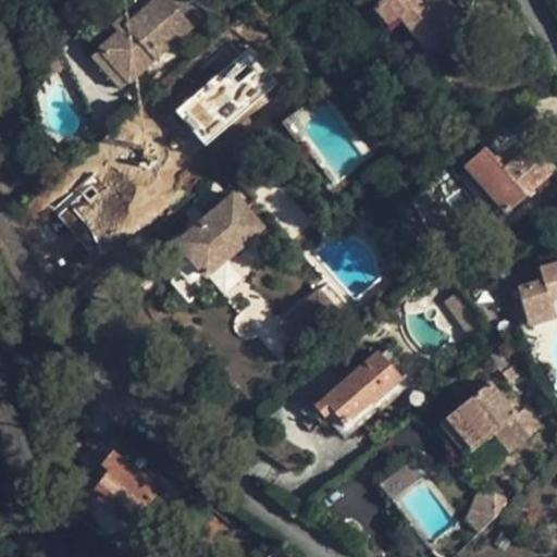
[(100,50),(130,82),(192,27),(165,0),(156,0),(128,25),(120,33),(100,50)]
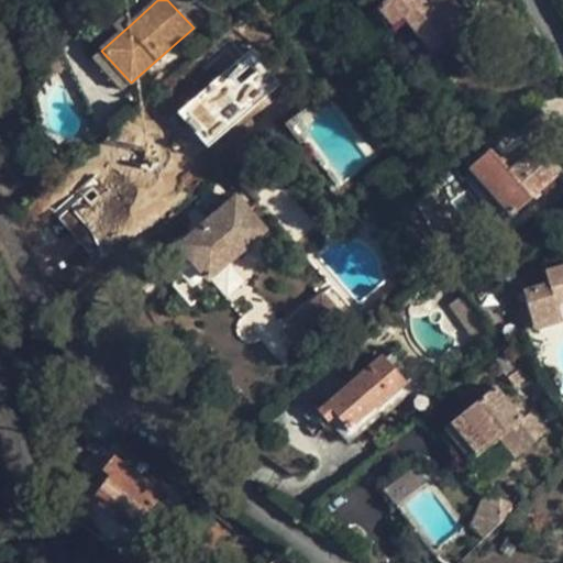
[(390,0),(381,8),(394,23),(405,14),(432,51),(455,32),(459,29),(461,26),(462,18),(461,13),(451,0),(390,0)]
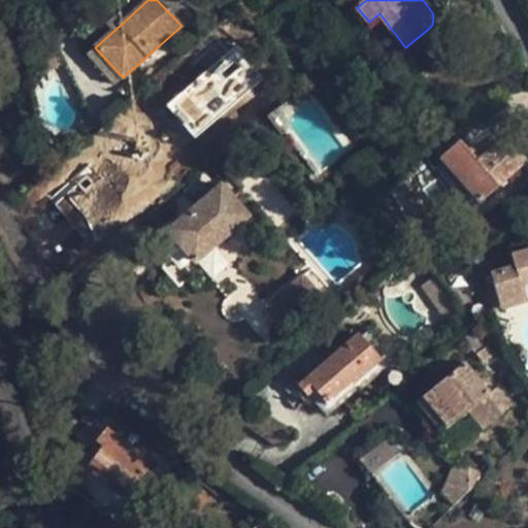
[(122,24),(116,17),(107,24),(113,31),(122,24)]
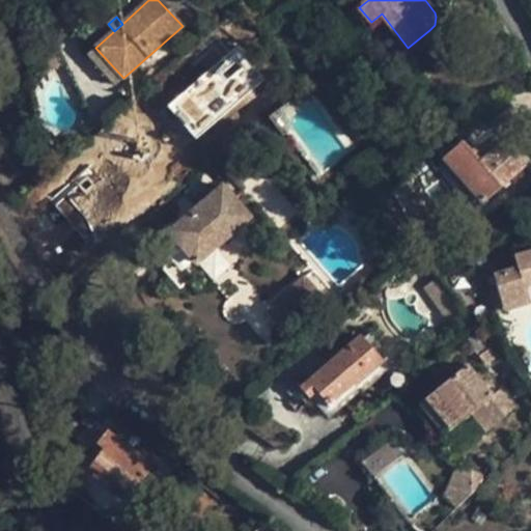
[(166,103),(195,139),(266,82),(236,46),(166,103)]
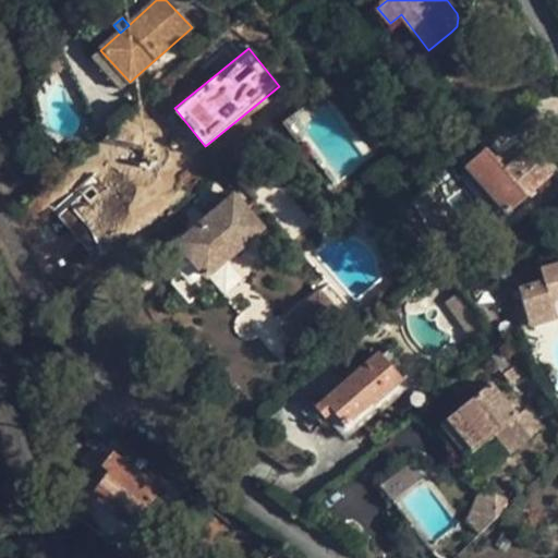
[(93,57),(122,89),(130,82),(100,50),(93,57)]
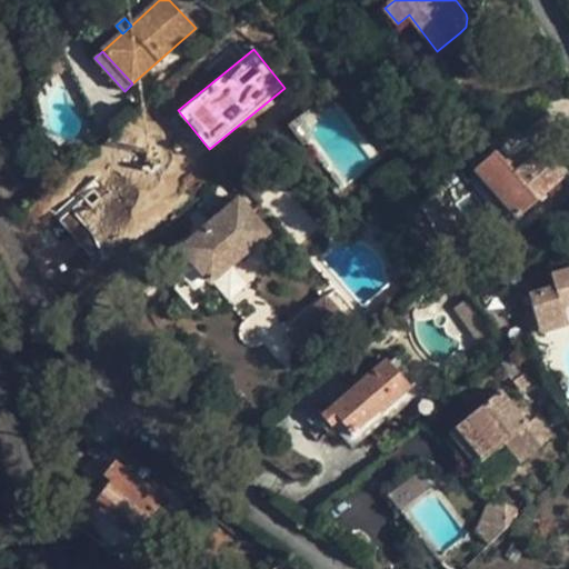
[(539,151),(516,173),(497,152),(481,166),(522,212),(562,178),(539,151)]
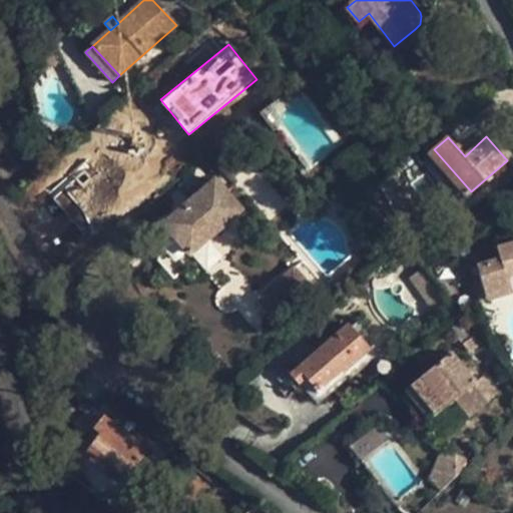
[(429,154),(466,195),(471,191),(434,149),(429,154)]
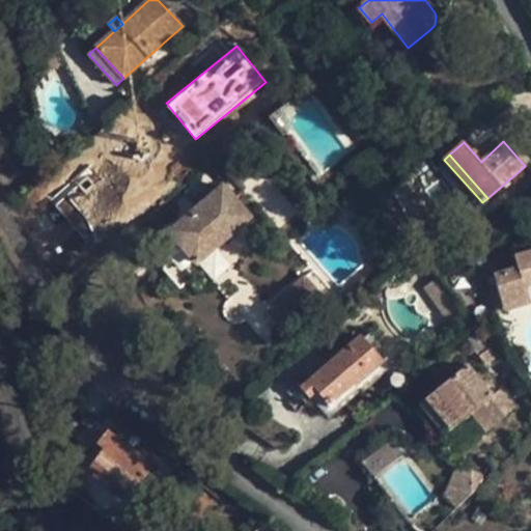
[(251,217),(223,185),(169,232),(198,264),(217,247),(234,231),(251,217)]
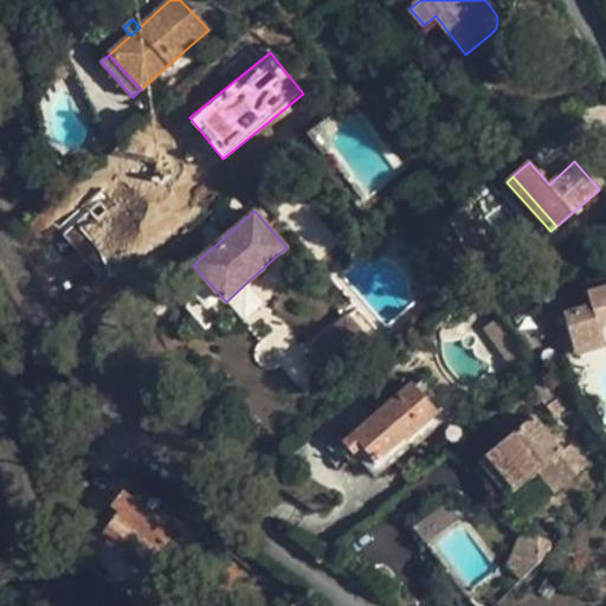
[(268,264),(247,282),(266,302),(285,285),(268,264)]
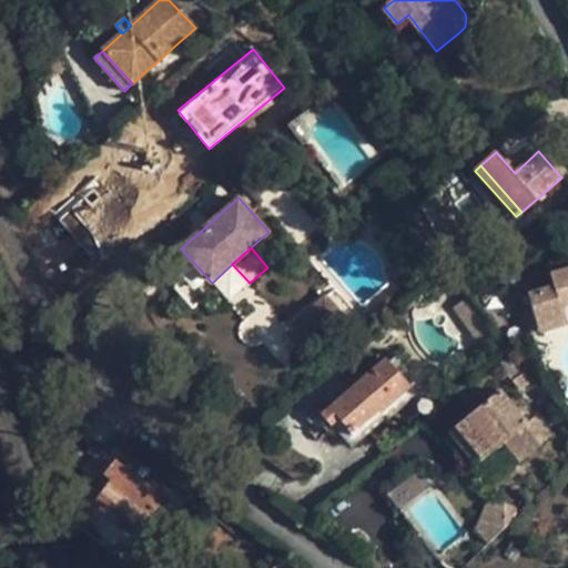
[(567,270),(555,274),(558,284),(564,304),(567,302),(567,270)]
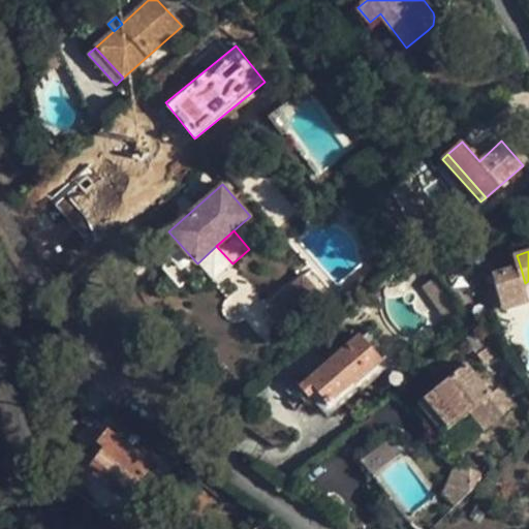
[(528,302),(528,299),(525,283),(520,265),(493,273),(503,309),(528,302)]
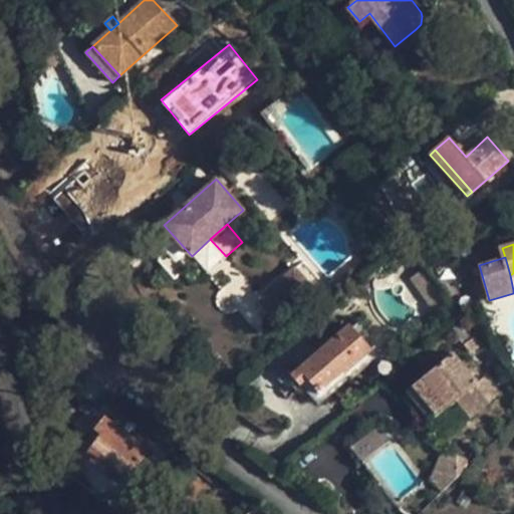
[(277,321),(313,290),(295,268),(258,299),(277,321)]
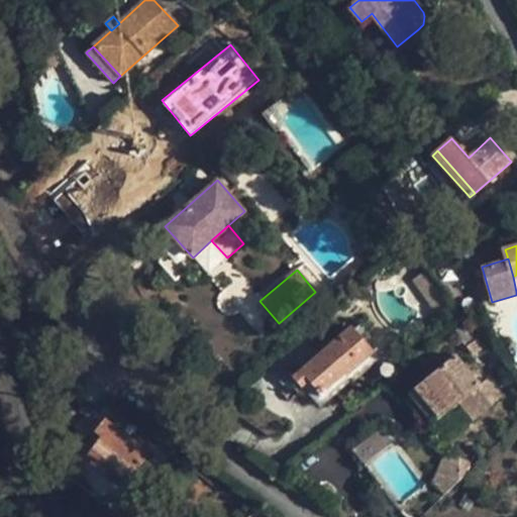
[(425,271),(411,282),(431,310),(446,299),(425,271)]
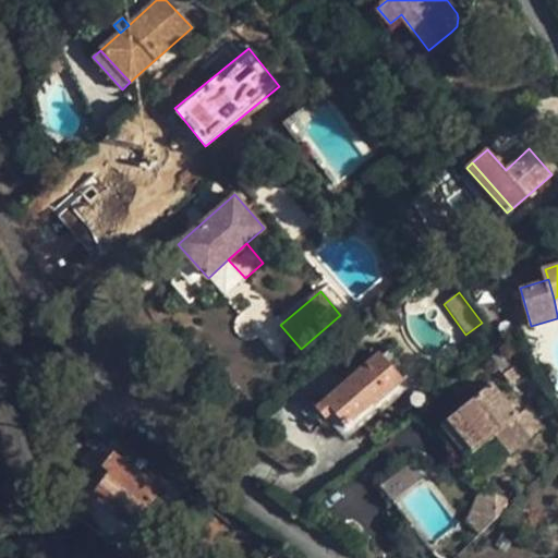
[(325,419),(335,411),(347,424),(373,402),(375,404),(402,379),(379,353),(318,407),(314,401),(303,410),(317,426),(326,420),(325,419)]
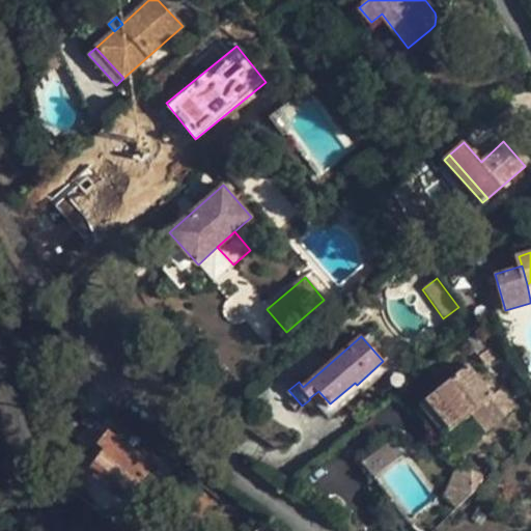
[(490,348),(480,356),(484,361),(494,354),(490,348)]
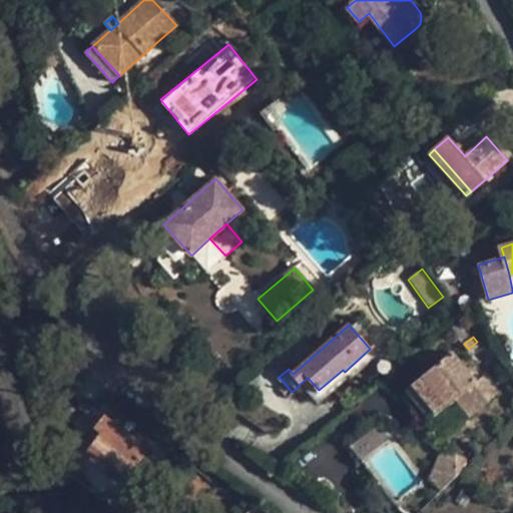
[(477,384),(452,355),(407,391),(429,419),(464,391),(480,409),(497,394),(483,379),(477,384)]
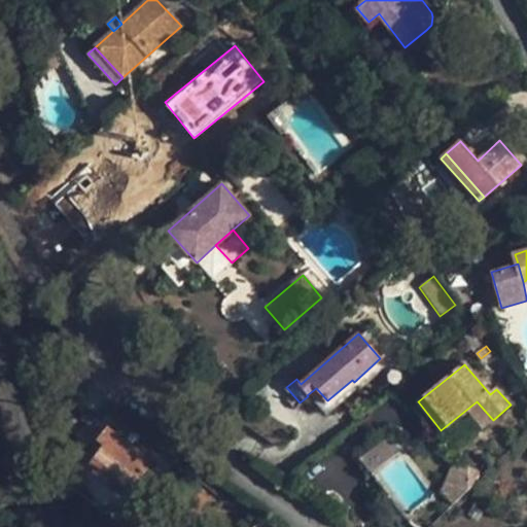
[(435,434),(441,430),(418,401),(413,407),(435,434)]
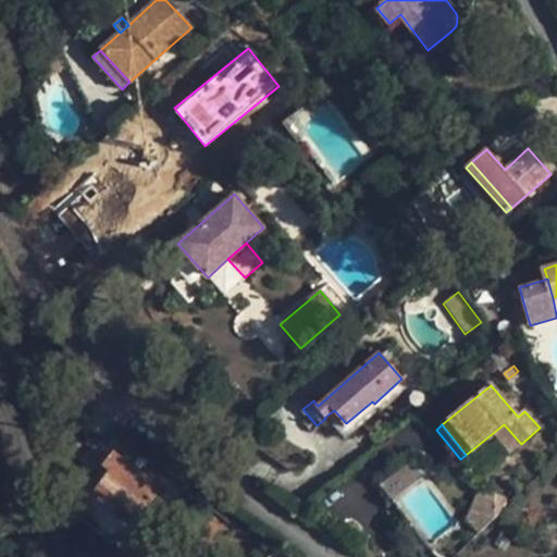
[(111,470),(103,481),(93,495),(134,525),(161,489),(113,453),(104,466),(111,470)]
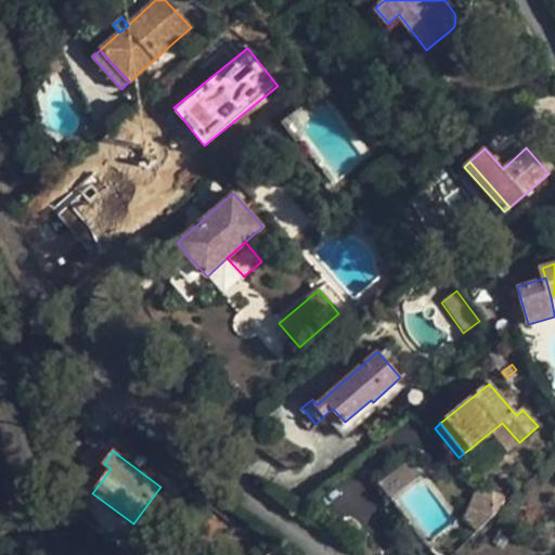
[(407,462),(378,480),(389,495),(416,477),(407,462)]
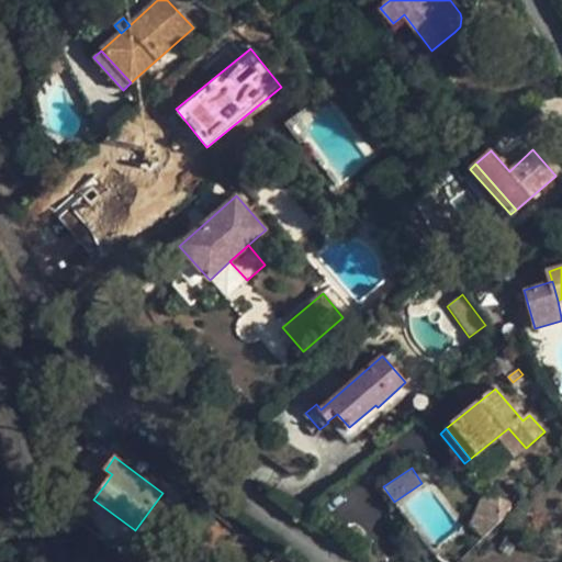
[(112,474),(105,470),(97,480),(104,485),(112,474)]
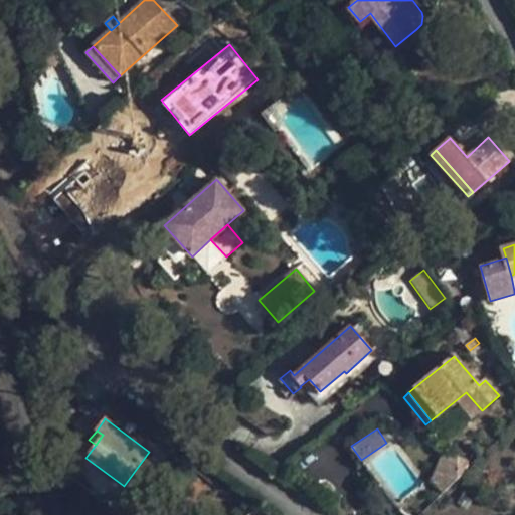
[(444,493),(470,465),(464,459),(442,458),(434,480),(444,493)]
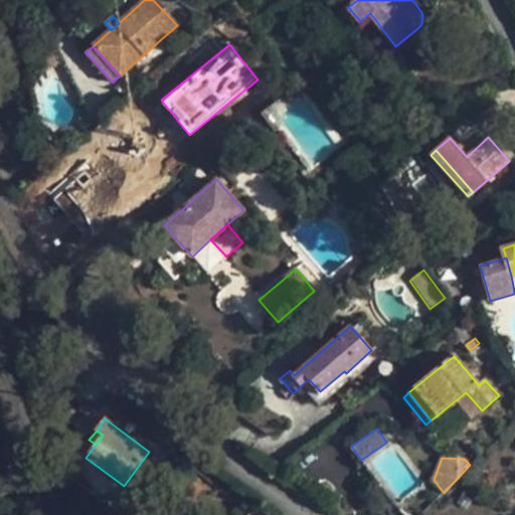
[(197,514),(179,499),(174,506),(183,514),(197,514)]
